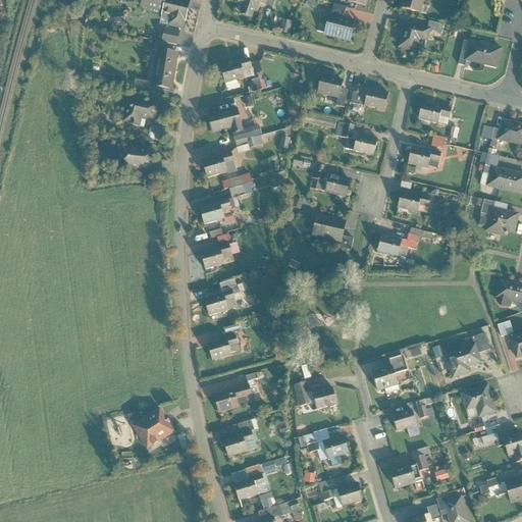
[(136,0),(136,4),(163,12),(159,25),(184,32),(193,1),(189,0),(136,0)]
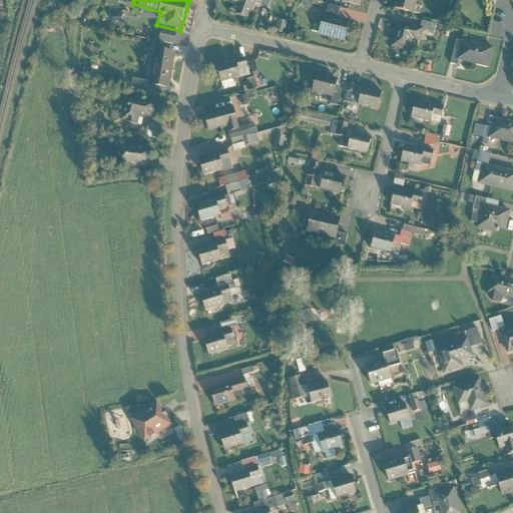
[(265,0),(235,0),(233,8),(238,9),(236,15),(248,18),(250,11),(254,13),(257,6),(263,8),(265,0)]
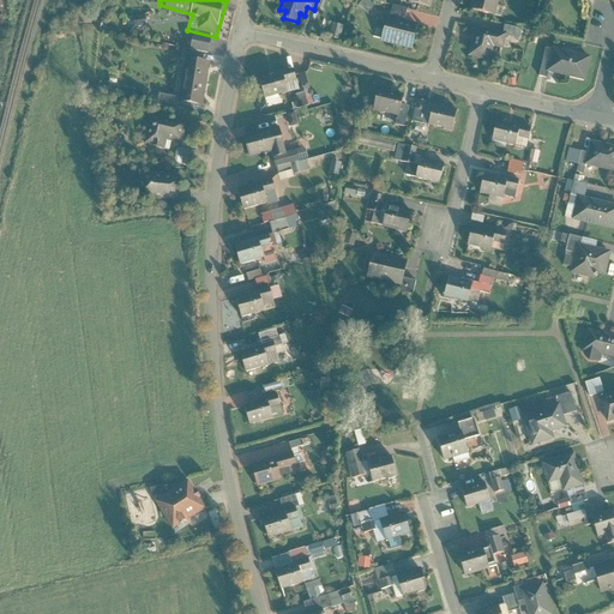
[(378,6),(365,0),(362,0),(357,10),(372,16),(378,6)]
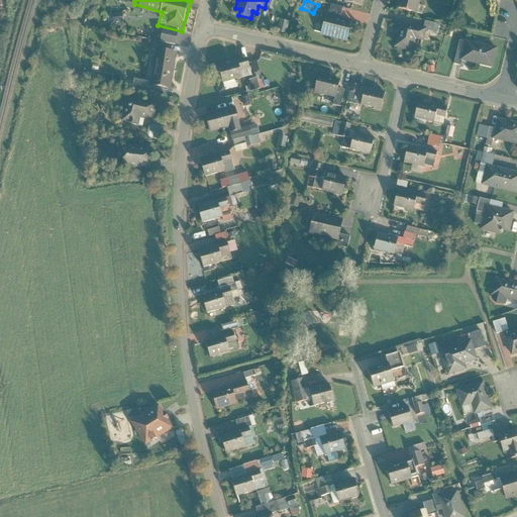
[(421,0),(398,0),(396,8),(417,14),(421,0)]
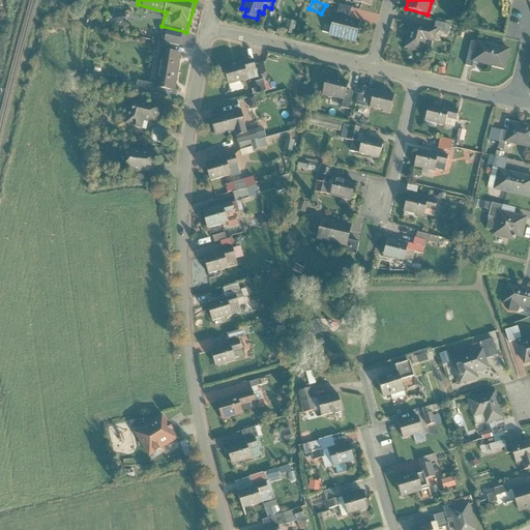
[(284,32),(294,34),(296,22),(287,20),(284,32)]
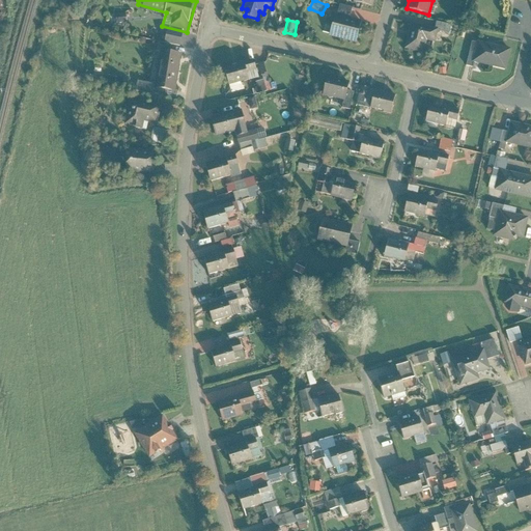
[(361,26),(333,20),(330,36),(358,43),(361,26)]
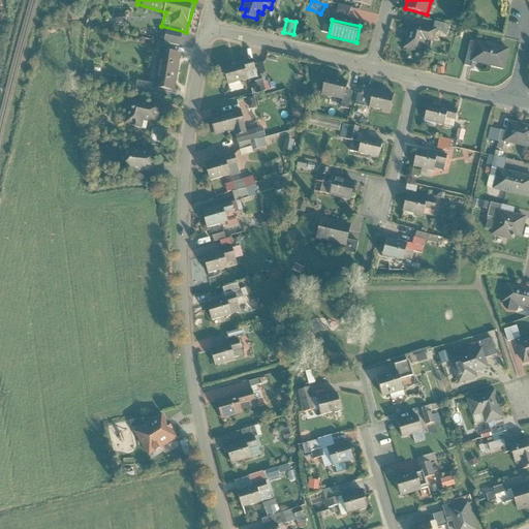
[(434,27),(410,22),(404,50),(425,54),(427,41),(435,42),(438,31),(449,33),(452,25),(435,21),(434,27)]
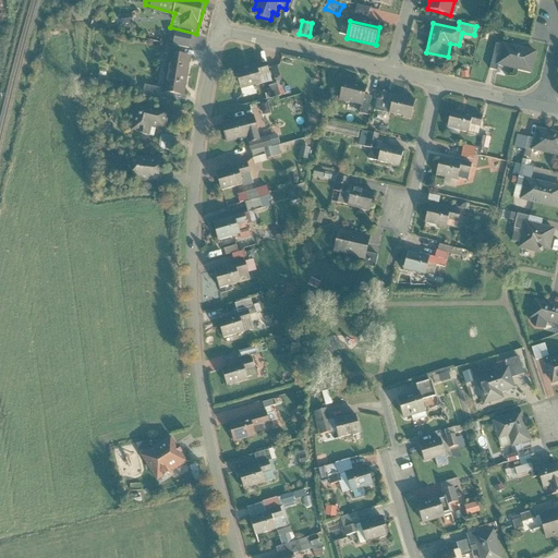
[(536,50),(502,45),(499,68),(533,73),(536,50)]
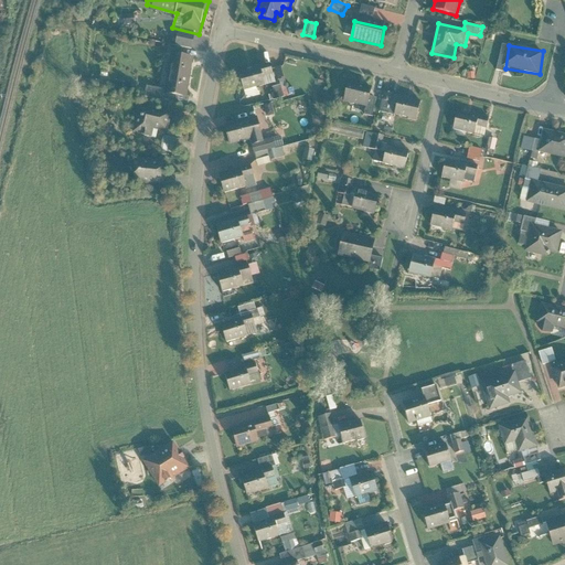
[(171,50),(167,71),(193,76),(196,55),(171,50)]
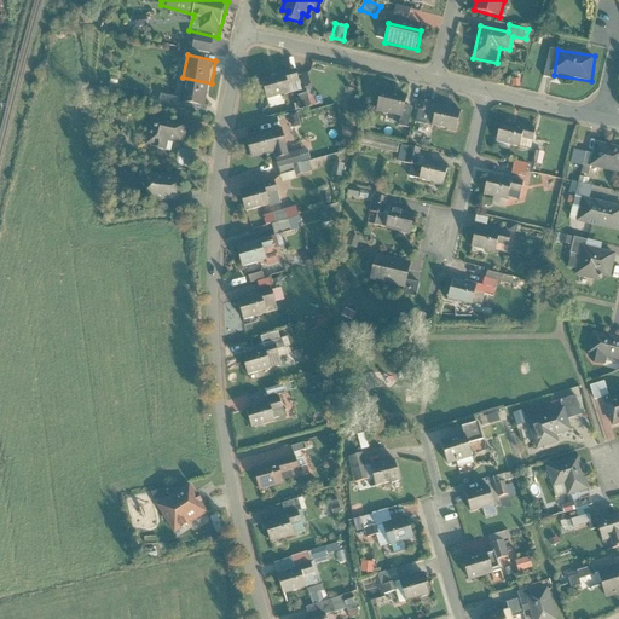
[(307,69),(264,79),(268,98),(311,90),(307,69)]
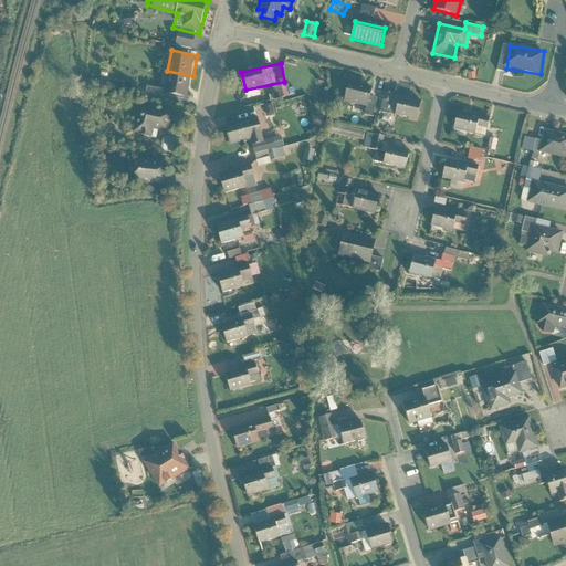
[(167,71),(164,92),(189,97),(194,76),(167,71)]
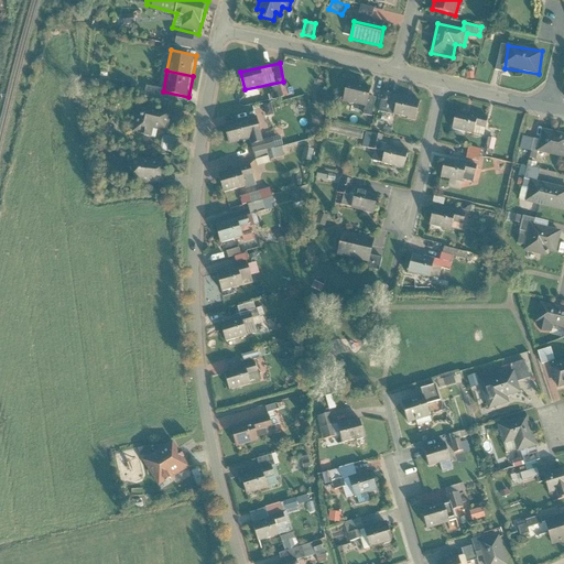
[(372,87),(347,82),(343,105),(367,110),(372,87)]
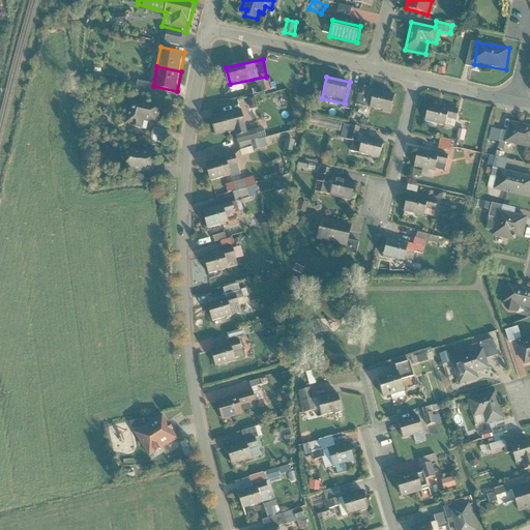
[(270,89),(268,79),(256,81),(258,92),(270,89)]
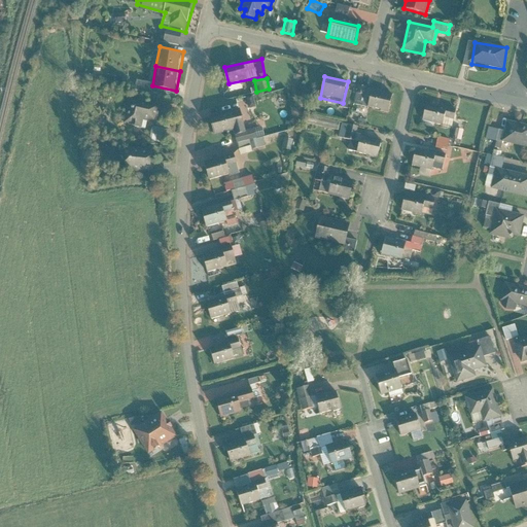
[(388,111),(392,94),(372,89),(367,106),(388,111)]
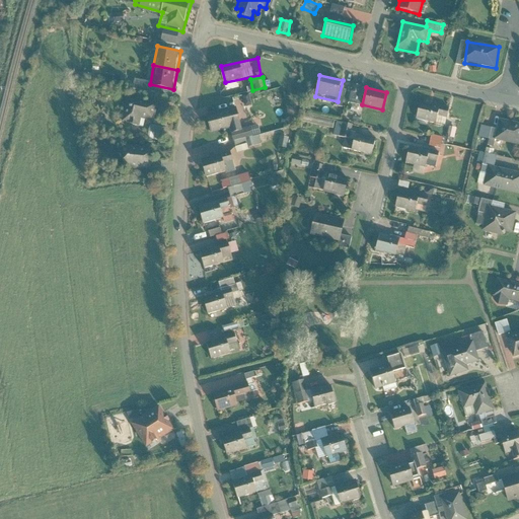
[(160,101),(129,95),(123,123),(141,126),(142,119),(156,122),(160,101)]
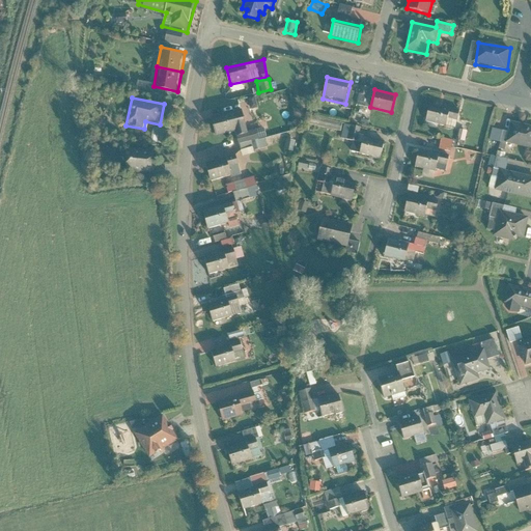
[(462,109),(430,103),(426,123),(448,128),(449,119),(458,120),(462,109)]
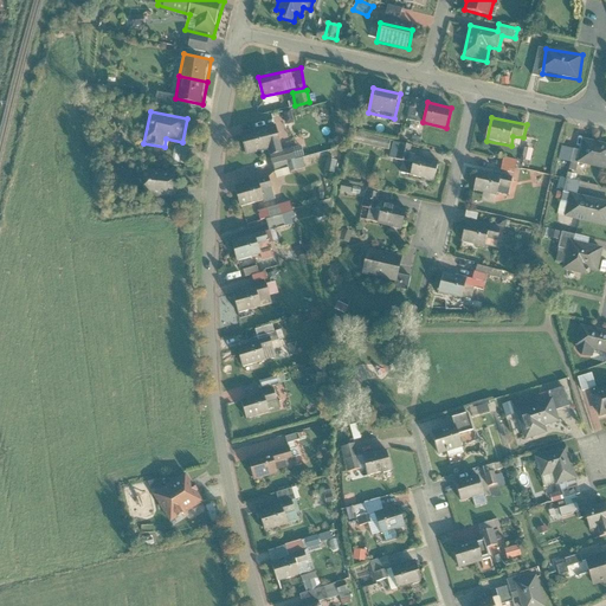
[(276,123),(243,133),(249,155),(268,149),(269,155),(284,150),(276,123)]
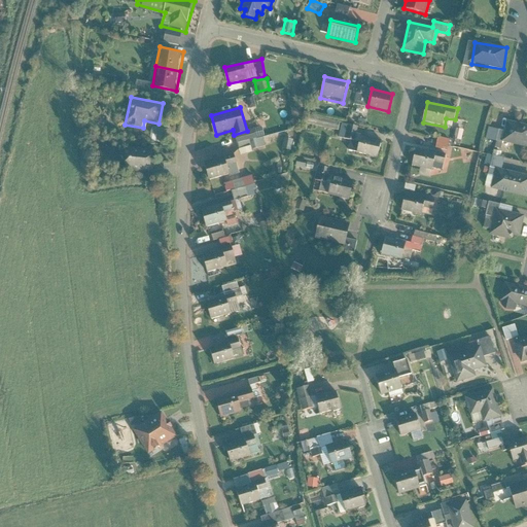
[(526,125),(508,120),(506,132),(489,128),(486,138),(526,147),(526,125)]
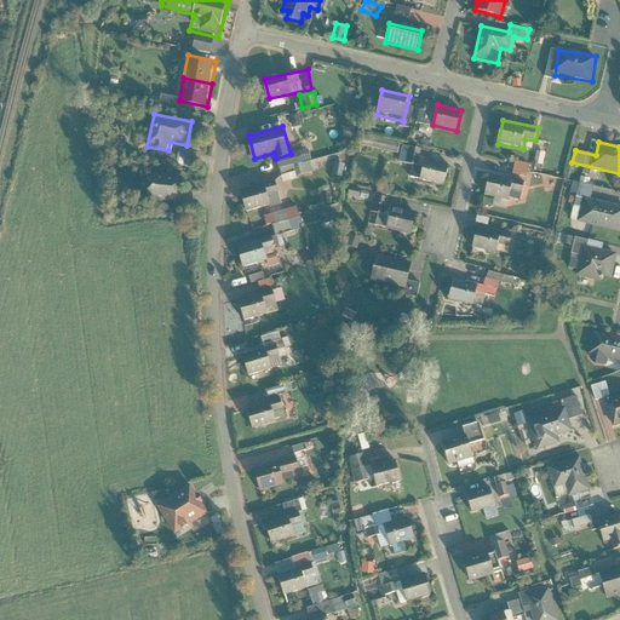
[(422,148),(403,144),(400,164),(412,165),(408,179),(446,187),(449,166),(419,160),(422,148)]
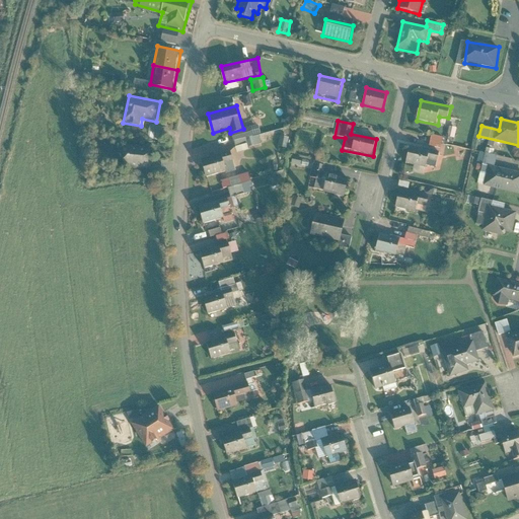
[(163,129),(151,126),(149,138),(160,141),(163,129)]
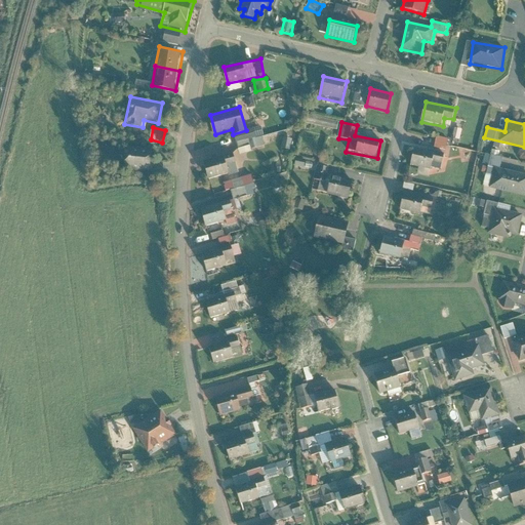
[(263,127),(253,128),(254,137),(264,136),(263,127)]
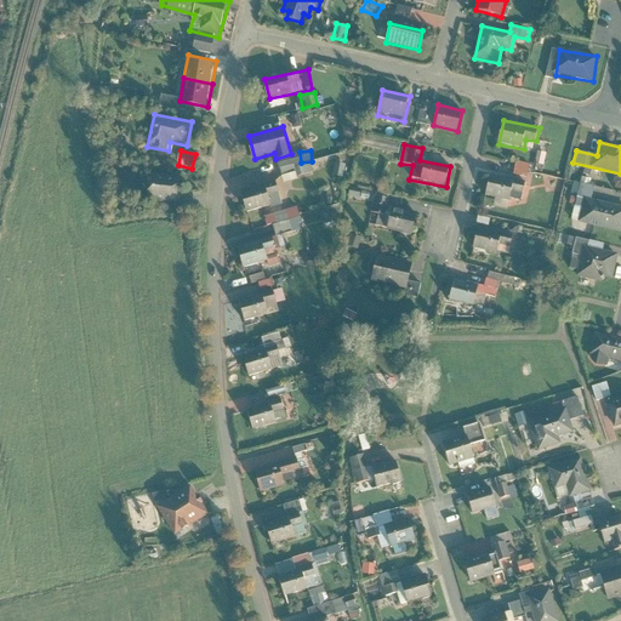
[(347,165),(335,161),(331,175),(345,177),(347,165)]
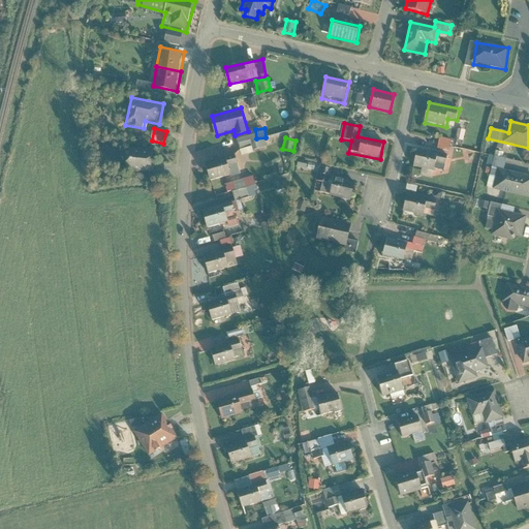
[(454,143),(441,138),(438,148),(450,152),(454,143)]
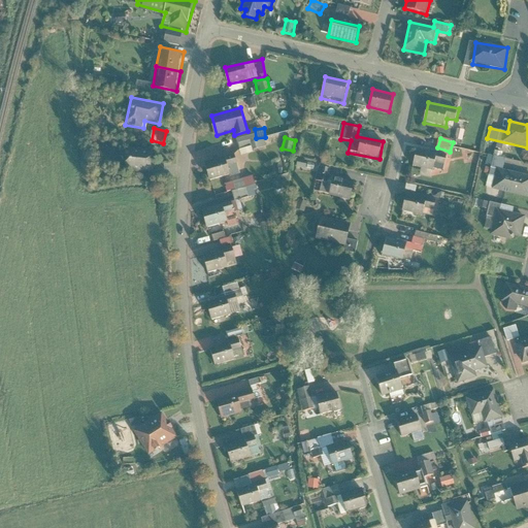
[(251,140),(237,143),(239,155),(253,153),(251,140)]
